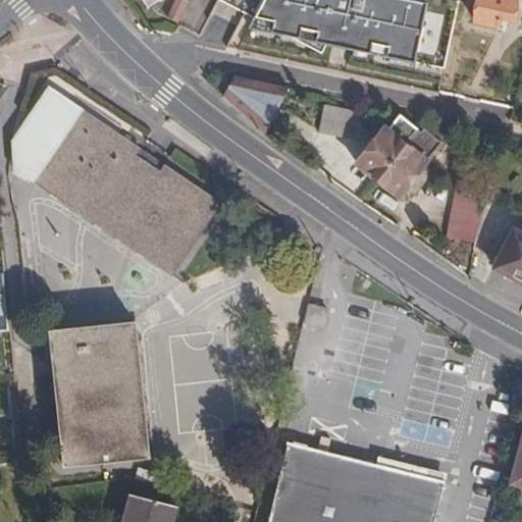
[(179,0),(174,0),(164,20),(174,25),(186,3),(179,0)]
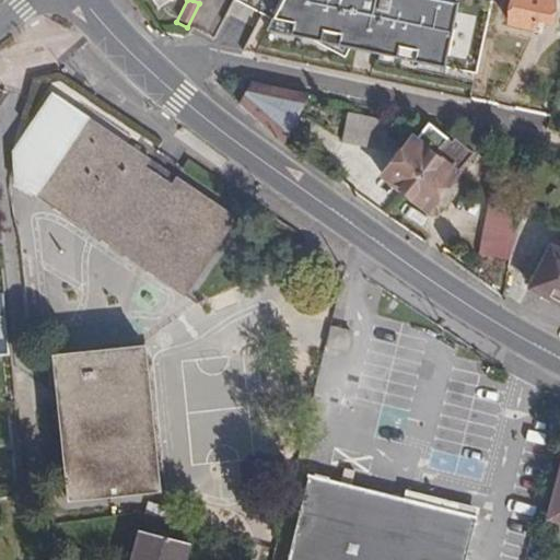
[(235,0),(273,20),(284,0),(235,0)]
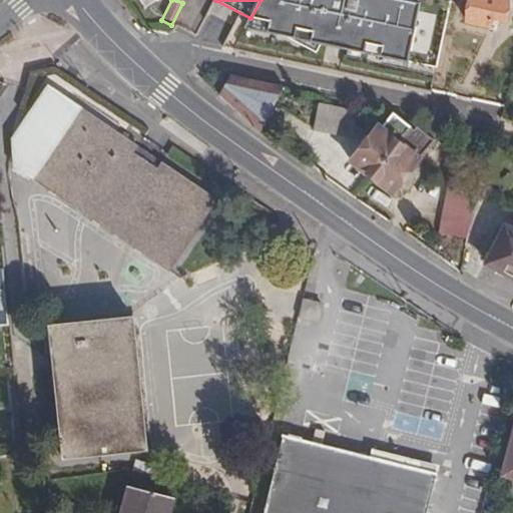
[(261,0),(250,18),(279,32),(322,43),(433,68),(449,0),(261,0)]
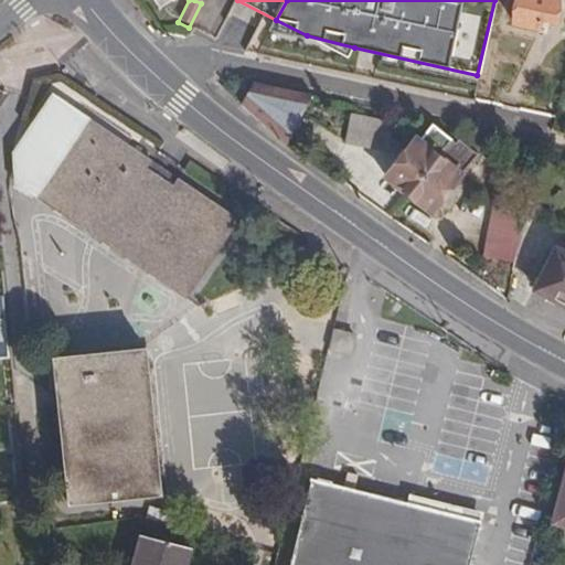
[(514,0),(510,24),(536,30),(539,20),(551,22),(556,0),(514,0)]
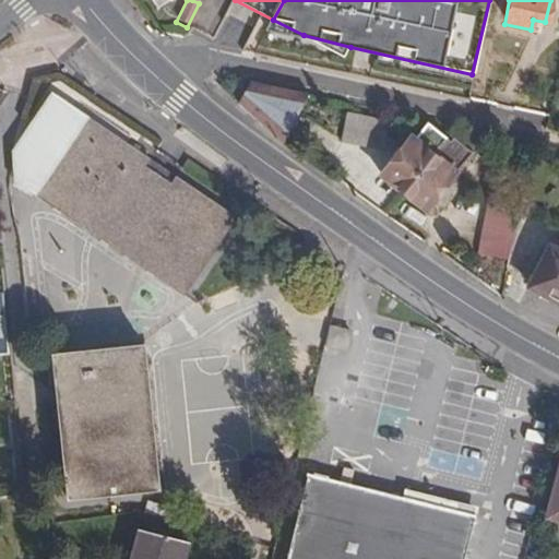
[(345,57),(351,47),(304,35),(345,57)]
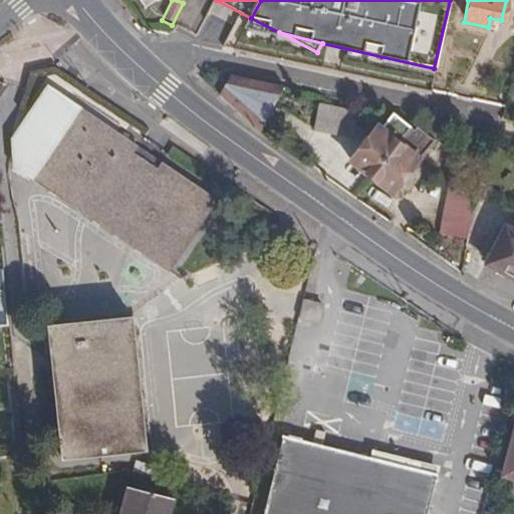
[(281,86),(233,76),(218,95),(256,127),(281,86)]
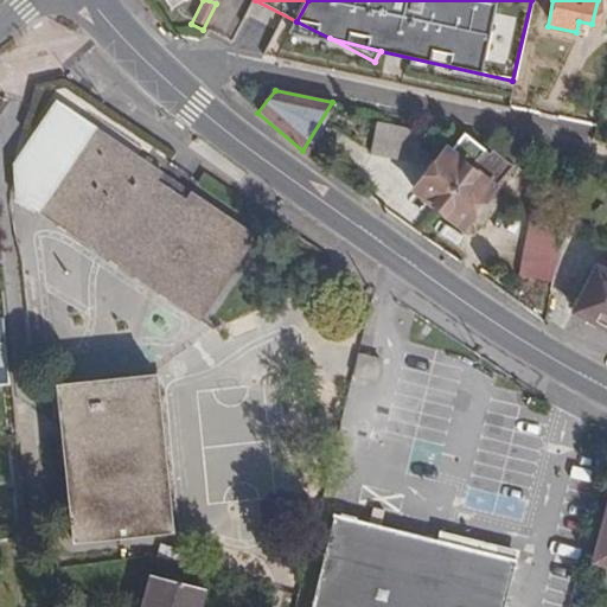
[(45,208),(98,128),(56,100),(13,161),(14,203),(38,218),(45,208)]
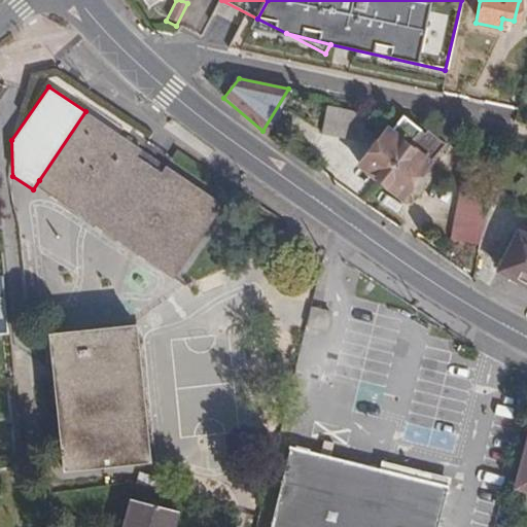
[(39,180),(181,278),(233,204),(169,161),(165,167),(142,151),(147,145),(90,106),(85,111),(39,180)]
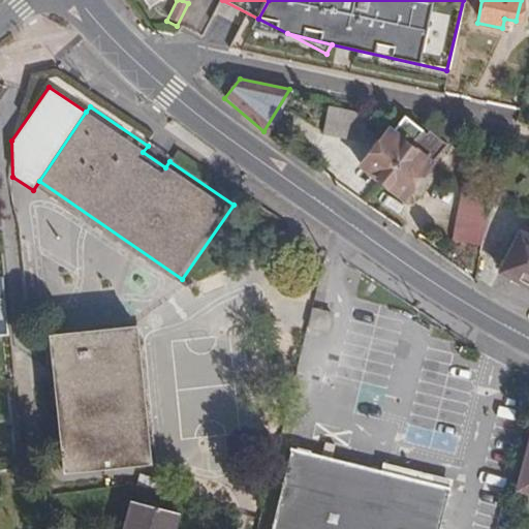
[(328,109),(322,135),(361,143),(366,117),(328,109)]
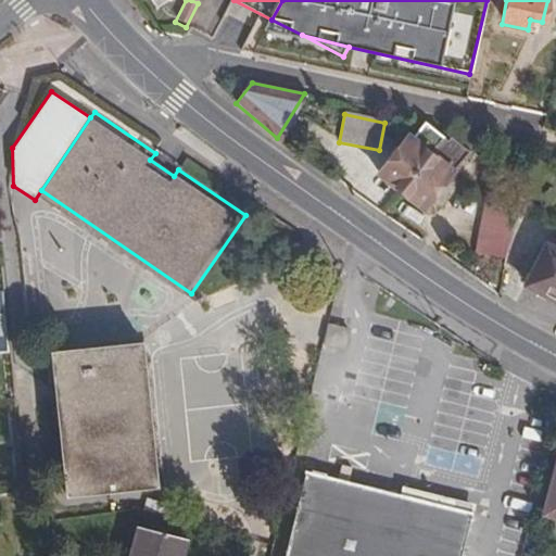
[(420,125),(408,140),(428,155),(440,140),(420,125)]
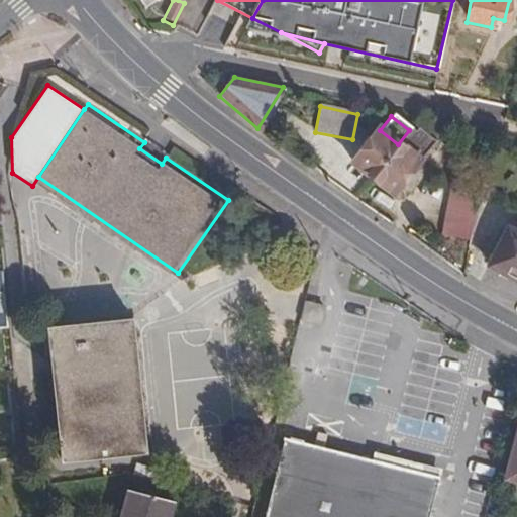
[(398,144),(373,178),(393,195),(405,180),(410,184),(420,171),(416,167),(434,144),(412,126),(409,130),(398,144)]
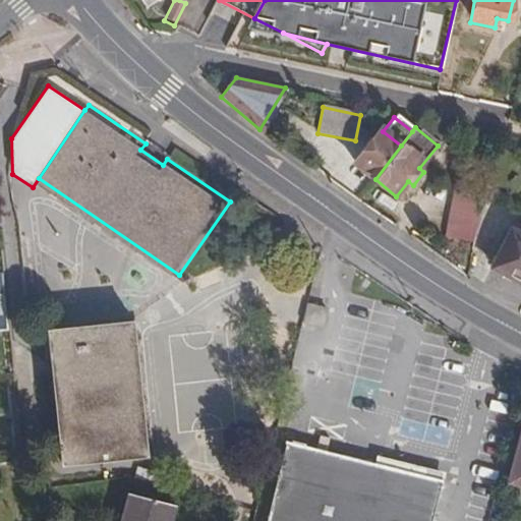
[(380,128),(353,163),(375,179),(401,146),(383,131),(380,128)]
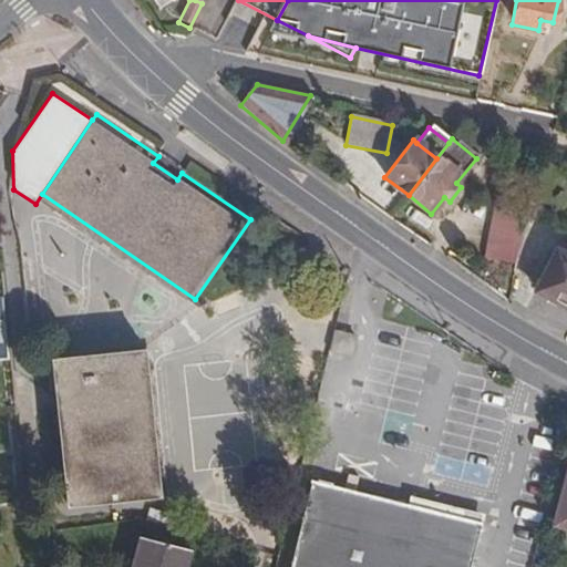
[(153,163),(177,179),(182,173),(158,156),(153,163)]
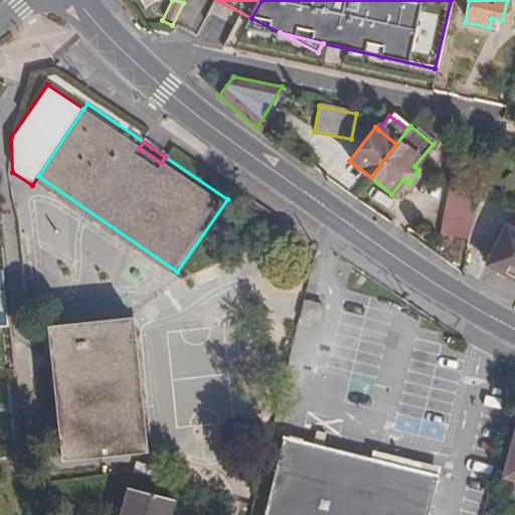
[(467,241),(477,187),(450,182),(440,235),(467,241)]
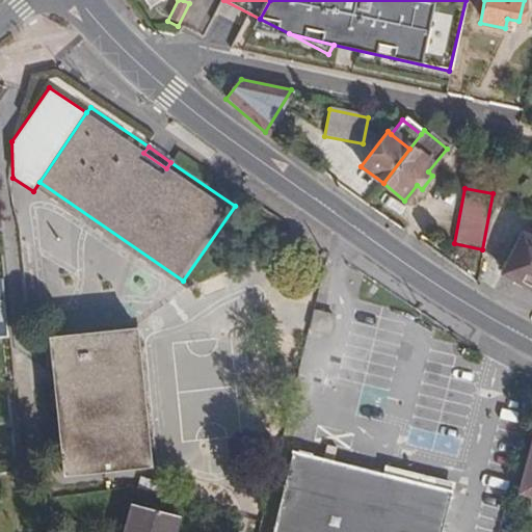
[(531,242),(523,238),(503,274),(531,289),(531,242)]
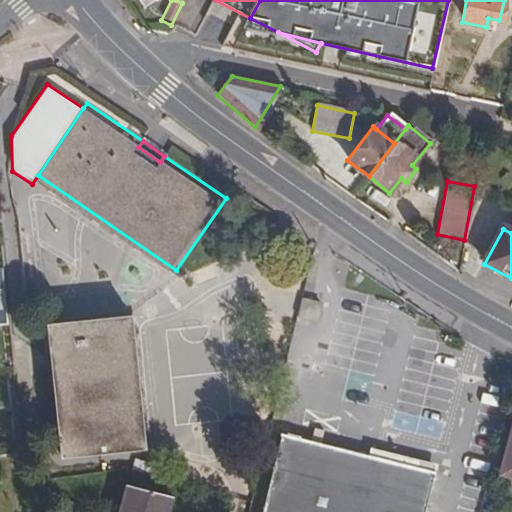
[(0,292),(9,292),(7,272),(0,272),(0,292)]
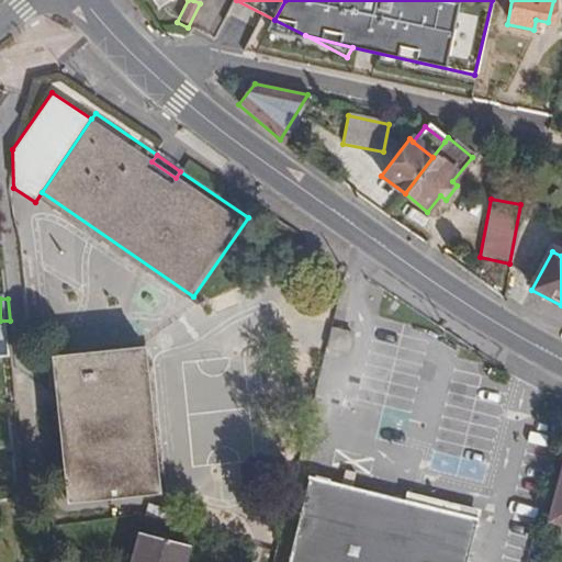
[(0,344),(12,344),(10,321),(0,321),(0,344)]
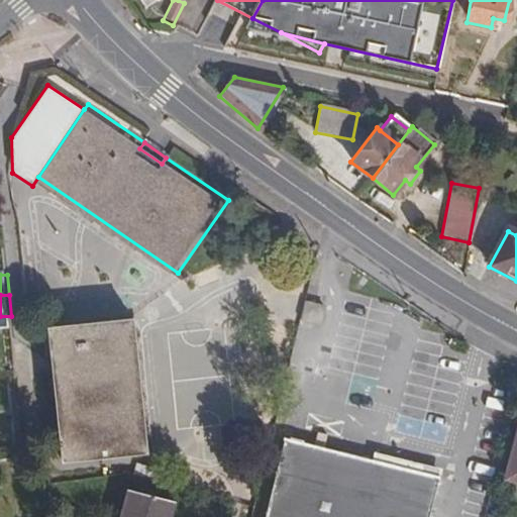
[(303,317),(323,321),(327,305),(307,299),(303,317)]
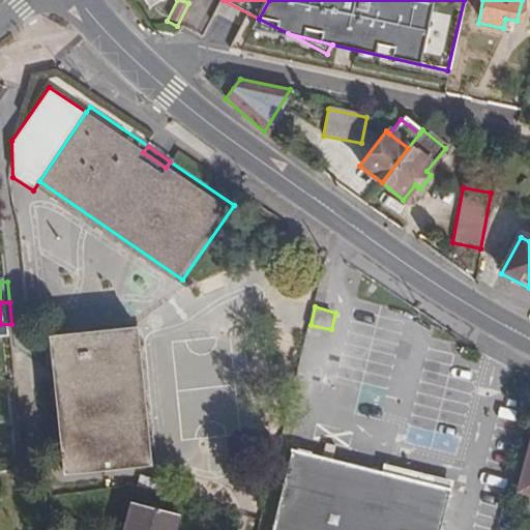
[(67,475),(156,466),(142,329),(54,336),(67,475)]
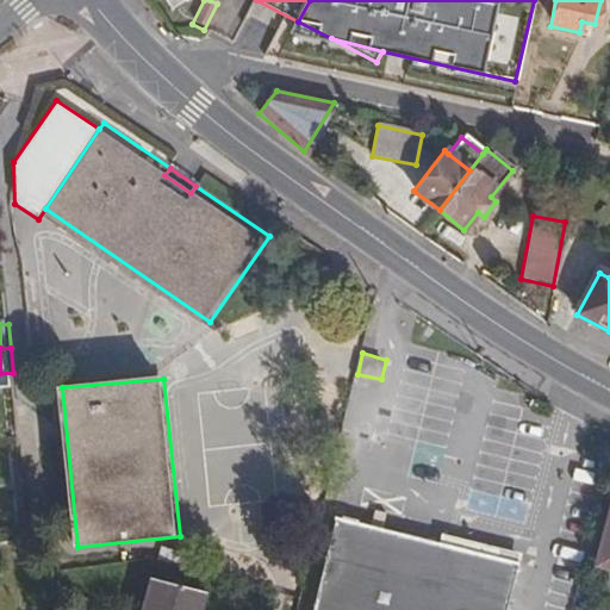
[(316,609),(512,609),(526,564),(515,561),(388,528),(392,512),(381,509),(378,526),(341,516),(316,609)]
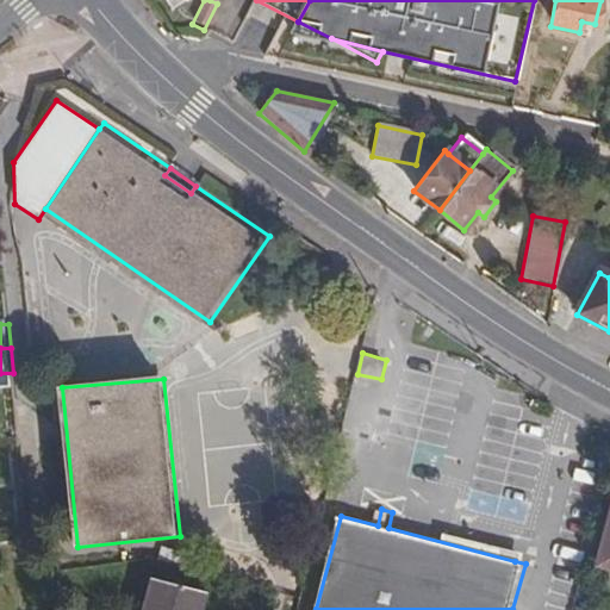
[(144,609),(203,609),(209,591),(154,577),(144,609)]
